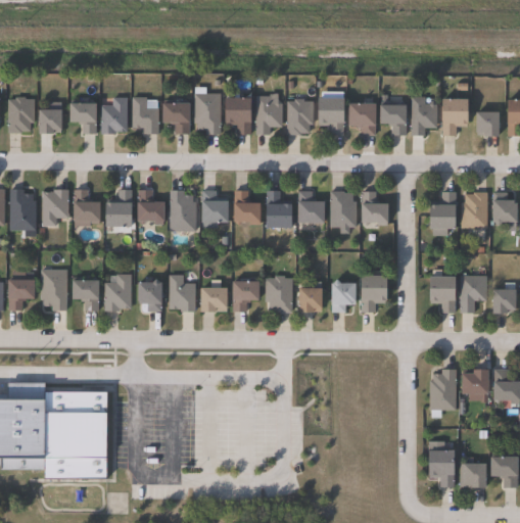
[(221,95),(220,136),(206,136),(206,132),(198,132),(198,125),(194,125),(194,95),(221,95)]
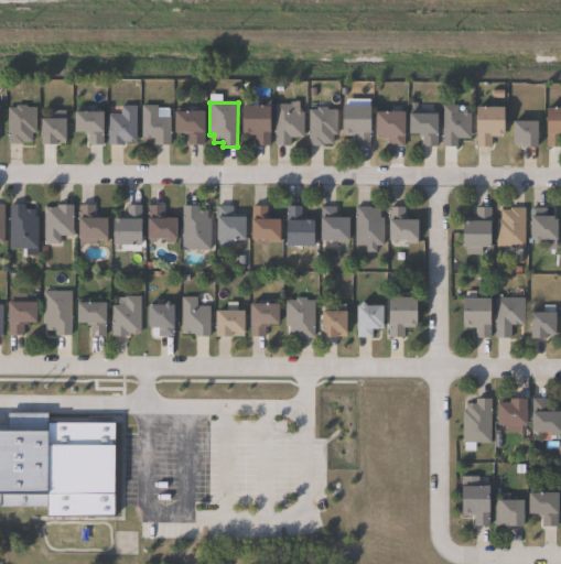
[(301,104),(301,112),(305,114),(305,140),(293,139),(293,147),(277,147),(277,106),(292,106),(292,102),(301,104)]
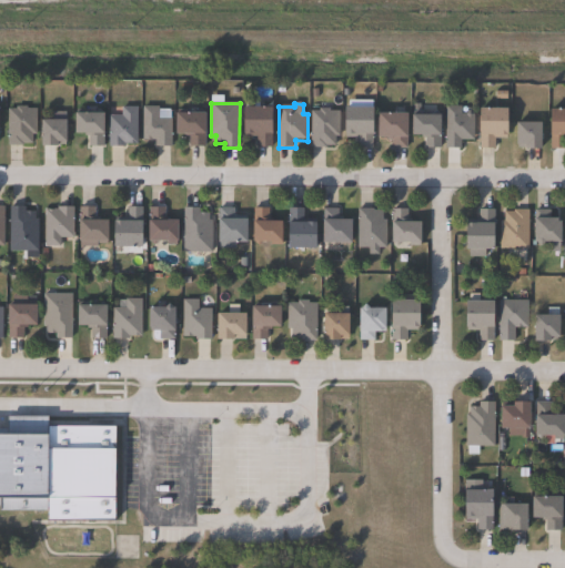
[(28,107),(28,110),(37,110),(37,134),(32,134),(32,144),(23,144),(23,145),(9,145),(10,109),(17,109),(17,107),(28,107)]
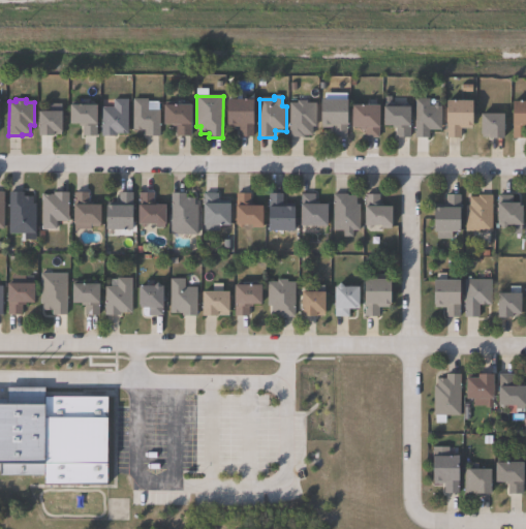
[(149,100),(149,112),(161,112),(161,137),(147,136),(147,131),(133,130),(134,99),(149,100)]
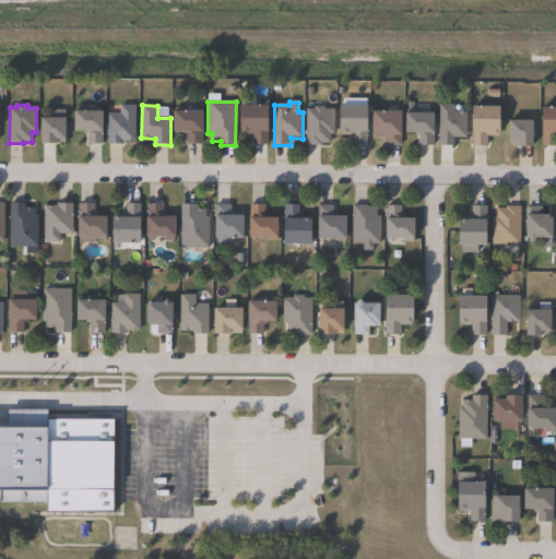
[(456,105),(456,114),(459,114),(464,108),(466,114),(469,114),(469,139),(456,139),(456,146),(441,146),(440,105),(456,105)]
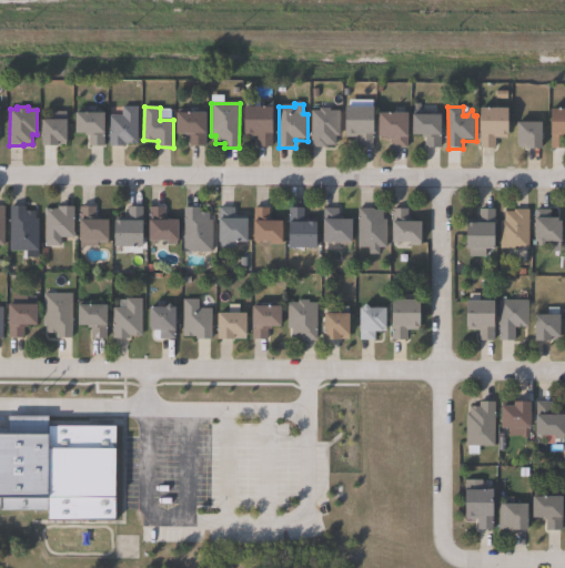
[(127,146),(110,146),(111,115),(122,115),(122,108),(139,108),(139,144),(127,144),(127,146)]
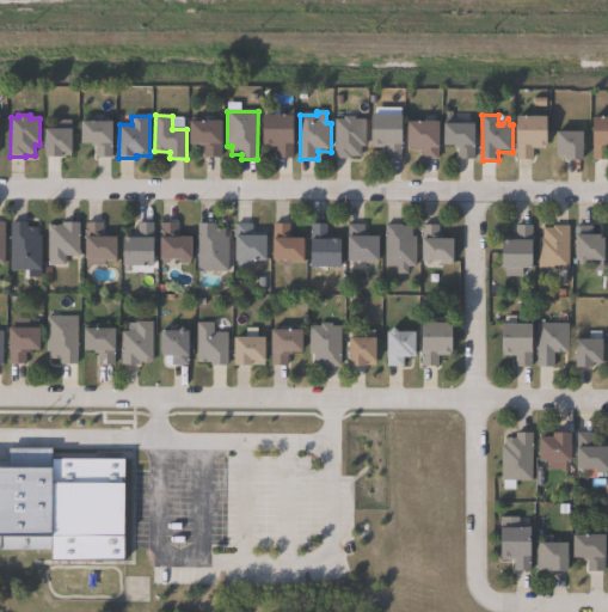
[(293,116),(293,145),(294,145),(294,159),(277,159),(278,147),(262,147),(262,116),(293,116)]
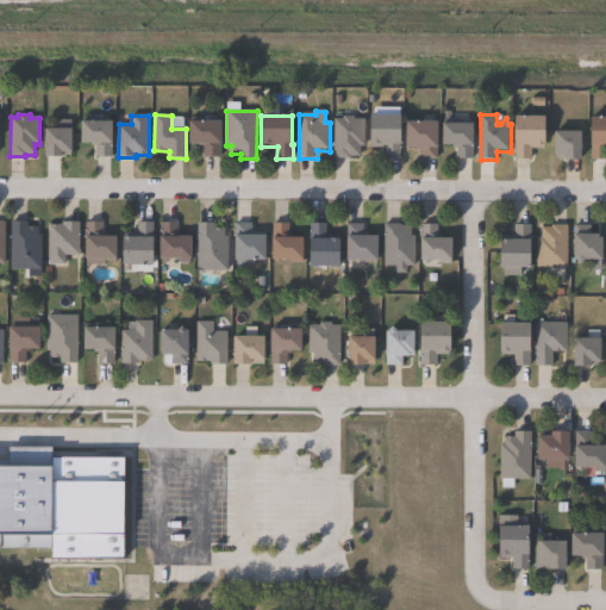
[(355,117),(355,119),(367,119),(366,147),(362,147),(362,156),(351,156),(351,159),(335,159),(336,119),(344,119),(344,117),(355,117)]
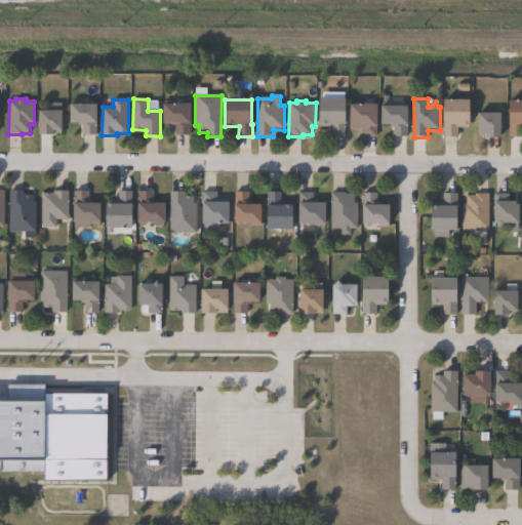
[(346,101),(345,137),(332,137),(332,127),(319,127),(319,101),(346,101)]
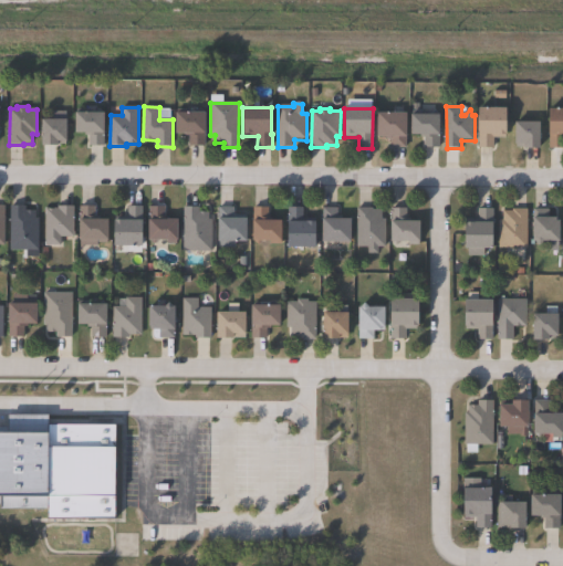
[(496,136),(496,149),(480,149),(480,136),(479,136),(479,109),(507,109),(507,136),(496,136)]
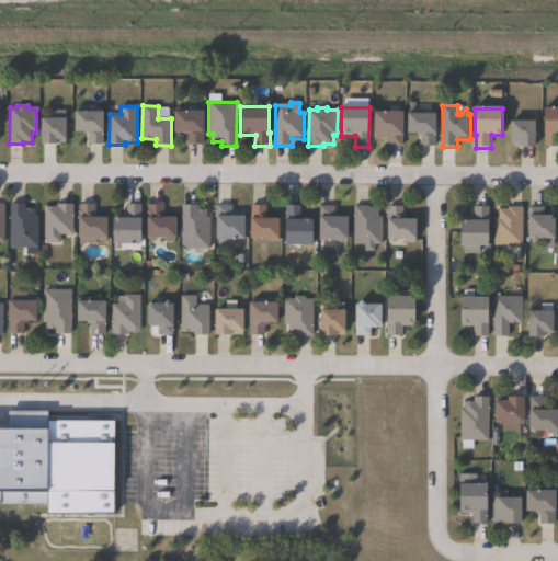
[(557,148),(546,148),(546,135),(544,135),(545,109),(557,109),(557,148)]
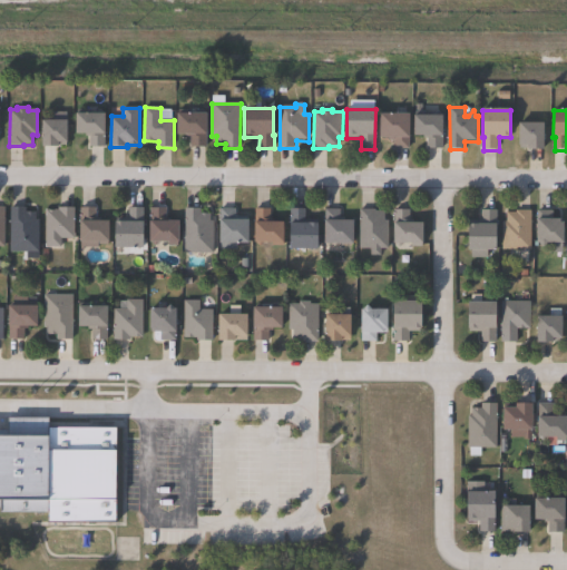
[(106,115),(106,148),(91,148),(91,136),(76,136),(76,115),(106,115)]
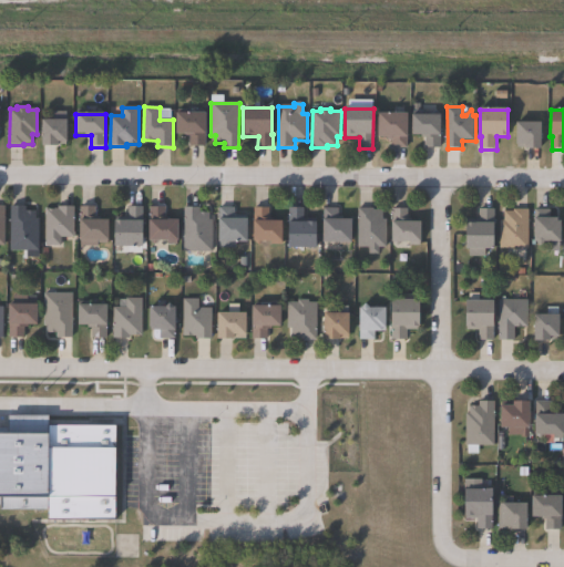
[(205,114),(205,147),(190,147),(190,135),(175,135),(175,114),(205,114)]
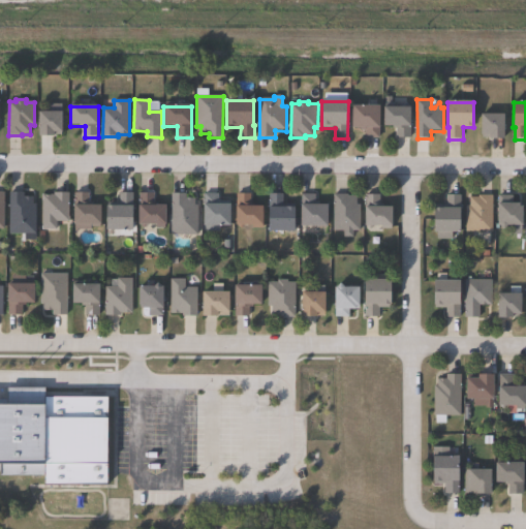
[(381,107),(380,137),(365,137),(365,129),(351,129),(352,106),(381,107)]
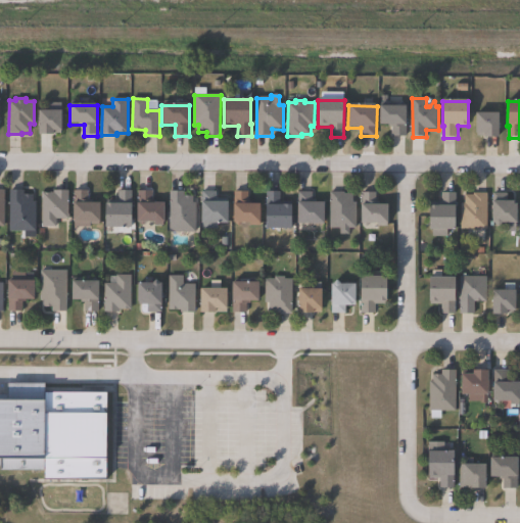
[(406,106),(406,138),(392,137),(392,127),(380,127),(380,106),(406,106)]
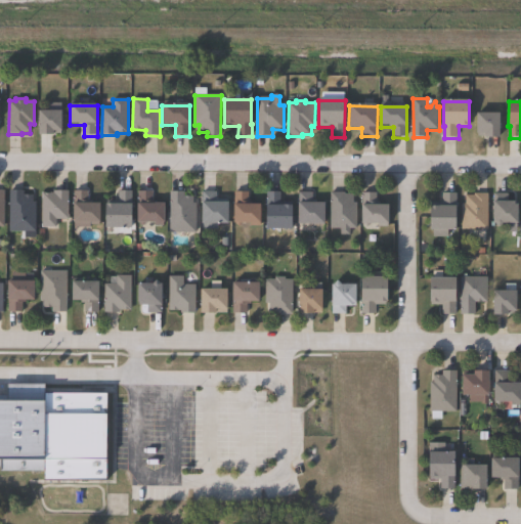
[(61,112),(61,134),(53,134),(53,131),(52,131),(51,136),(37,136),(37,112),(61,112)]
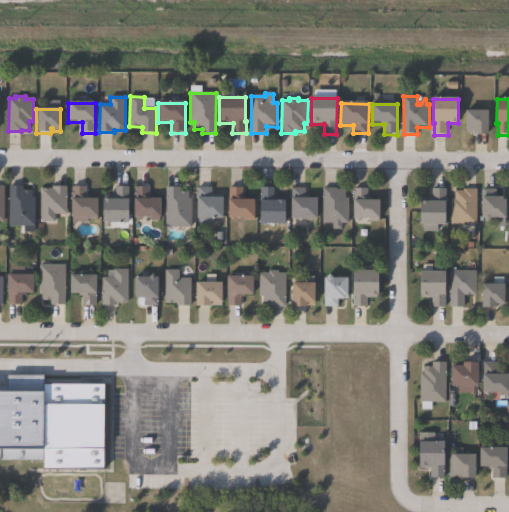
[(489,111),(489,136),(474,136),(474,132),(466,132),(466,111),(489,111)]
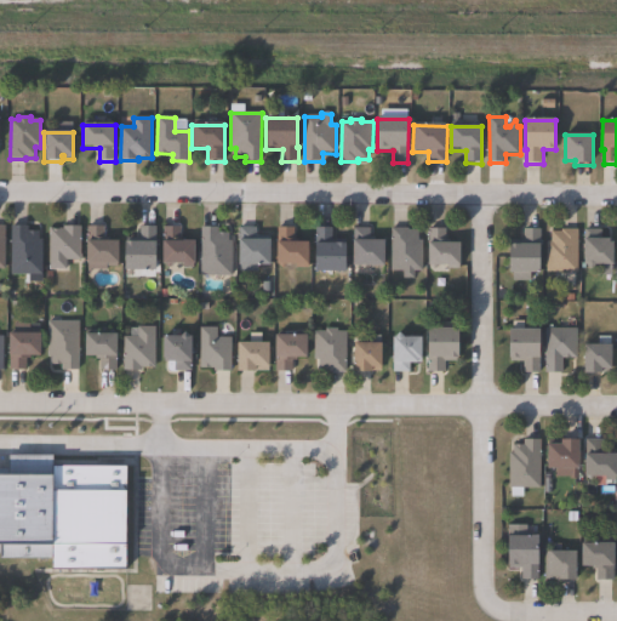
[(29,224),(29,229),(40,229),(39,238),(44,238),(43,281),(30,281),(30,273),(12,273),(12,224),(29,224)]
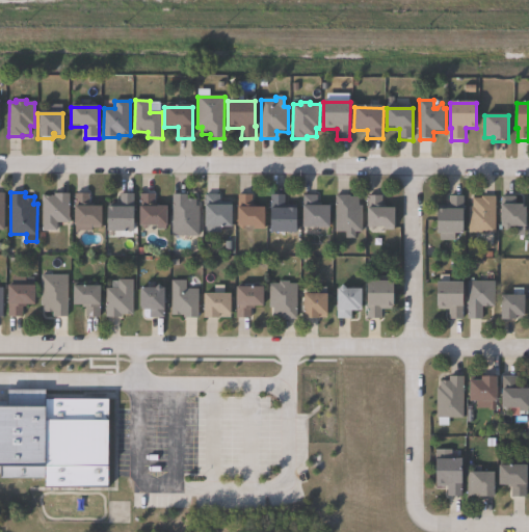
[(59,231),(43,230),(43,194),(55,194),(55,192),(70,192),(70,221),(59,221),(59,231)]
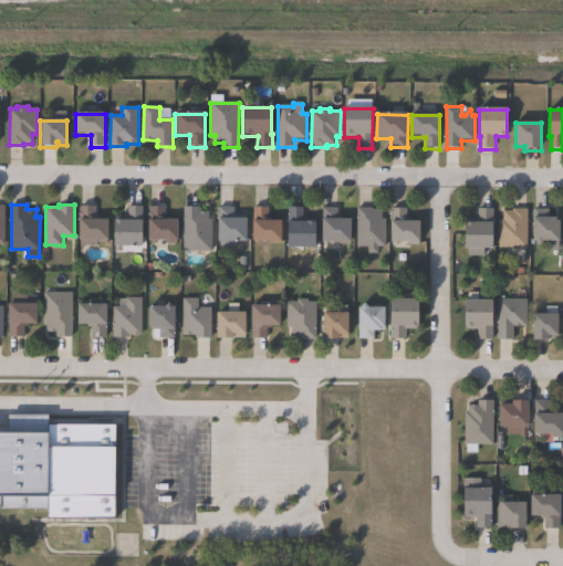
[(96,205),(96,217),(107,217),(107,242),(97,242),(97,237),(91,237),(85,242),(81,237),(79,237),(79,217),(81,217),(81,205),(96,205)]
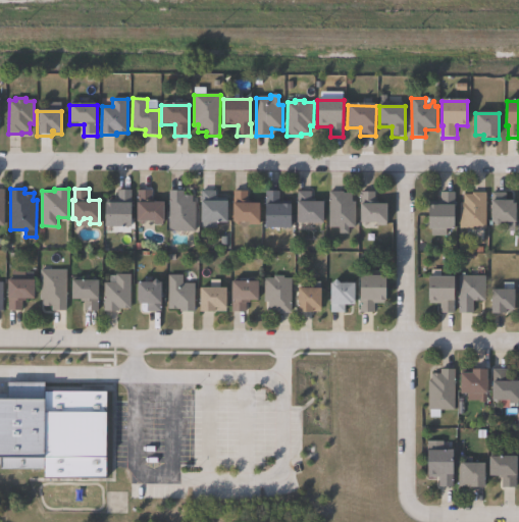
[(132,225),(105,225),(105,201),(118,201),(118,189),(132,189),(132,225)]
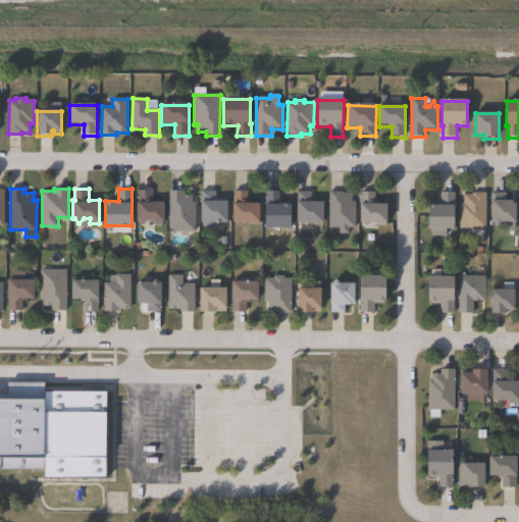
[(153,190),(153,201),(163,201),(162,224),(154,224),(154,219),(147,219),(143,223),(139,219),(137,219),(137,201),(138,201),(138,190),(153,190)]
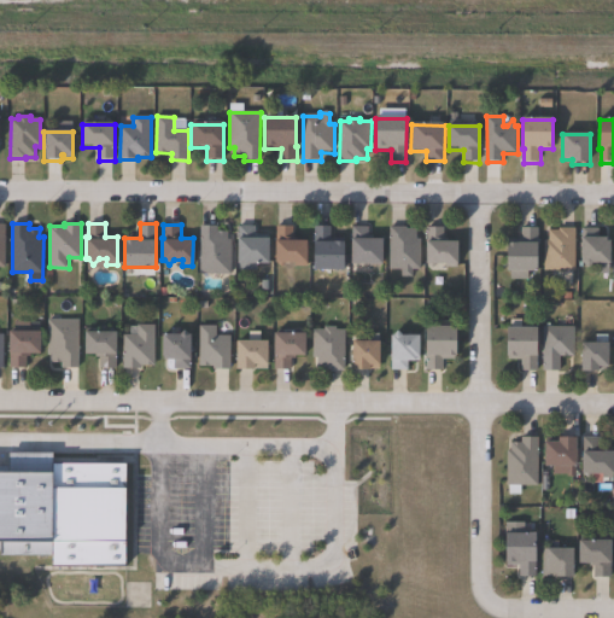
[(217,225),(217,229),(229,229),(229,239),(232,239),(232,274),(200,274),(202,225),(217,225)]
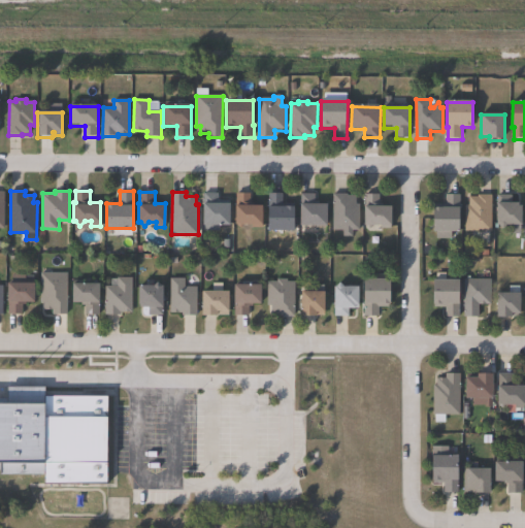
[(230,201),(229,224),(202,223),(202,201),(204,201),(205,192),(219,192),(219,201),(230,201)]
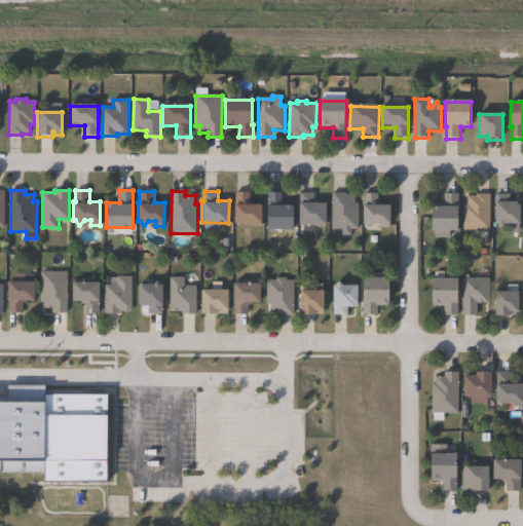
[(251,191),(251,202),(261,202),(261,226),(252,226),(252,222),(246,222),(240,226),(236,221),(234,221),(234,202),(236,202),(236,191),(251,191)]
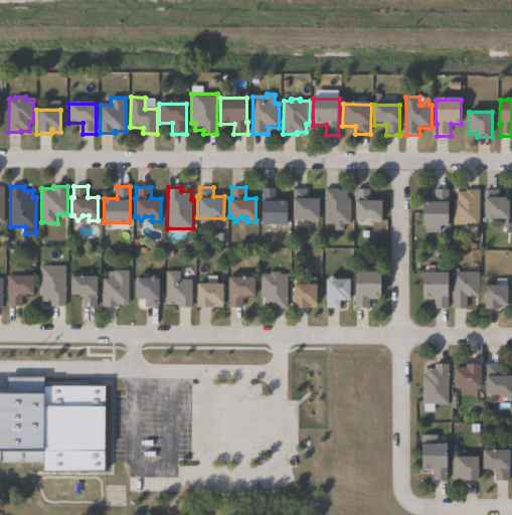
[(287,200),(286,223),(263,222),(264,187),(278,188),(277,199),(287,200)]
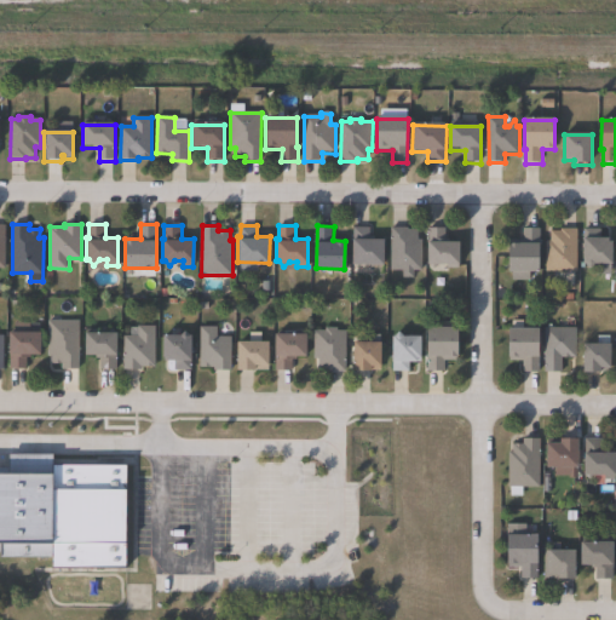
[(372,227),(372,236),(384,236),(384,263),(352,263),(352,237),(355,237),(355,225),(372,227)]
